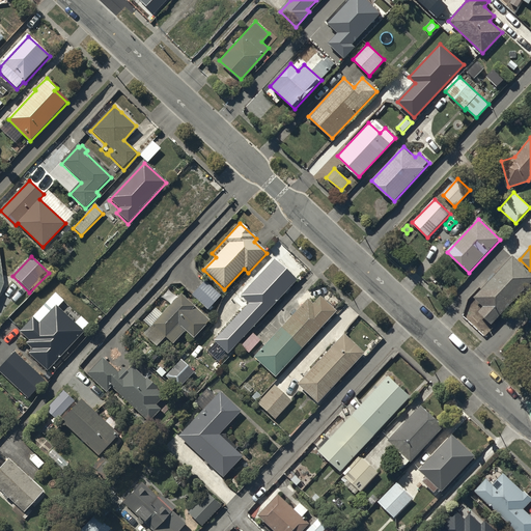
[(530,282),(530,273),(513,256),(474,298),(483,307),(479,311),(492,324),(530,282)]
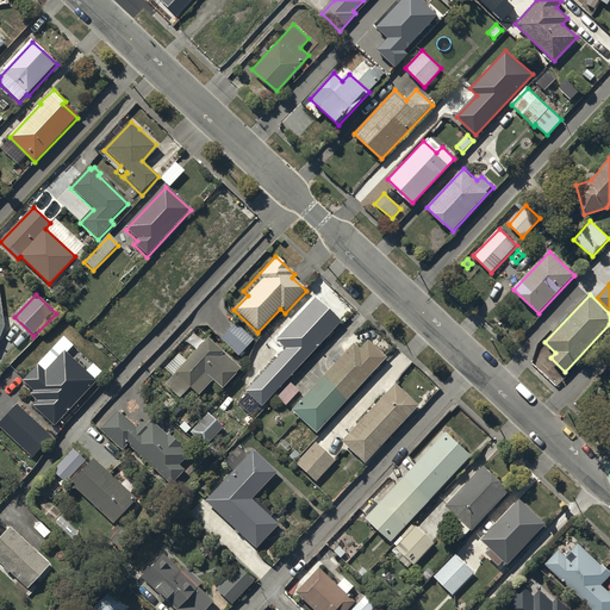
[(287,359),(298,369),(335,330),(311,307),(280,342),(293,354),(287,359)]
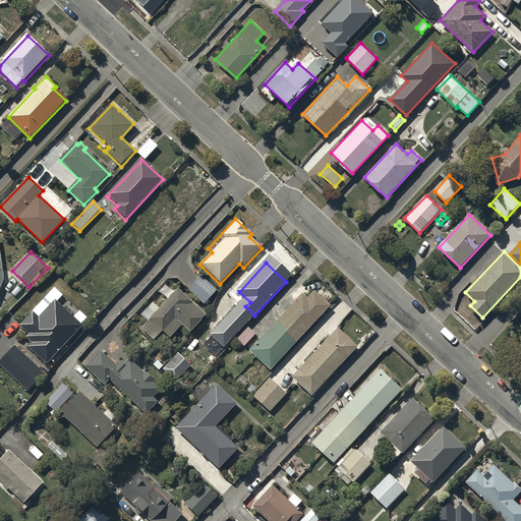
[(92,294),(100,286),(93,278),(90,281),(82,274),(76,280),(92,294)]
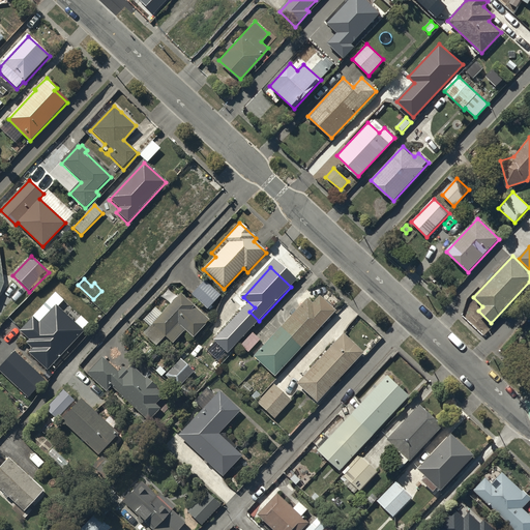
[(206,281),(192,295),(206,311),(208,310),(209,311),(212,307),(211,305),(221,296),(206,281)]
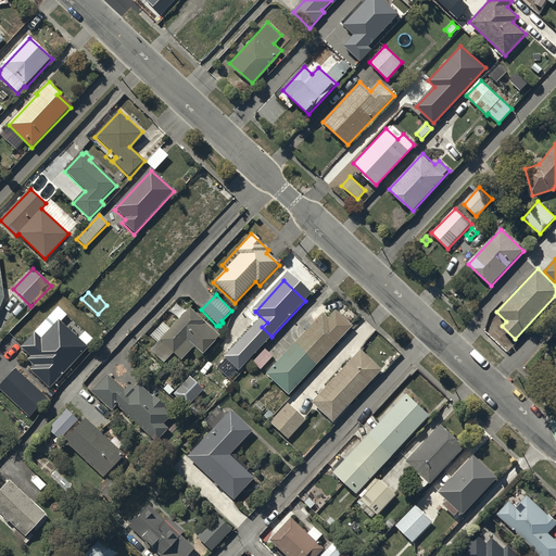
[(30,370),(49,388),(88,346),(61,321),(67,315),(58,306),(21,346),(30,356),(27,359),(34,366),(30,370)]
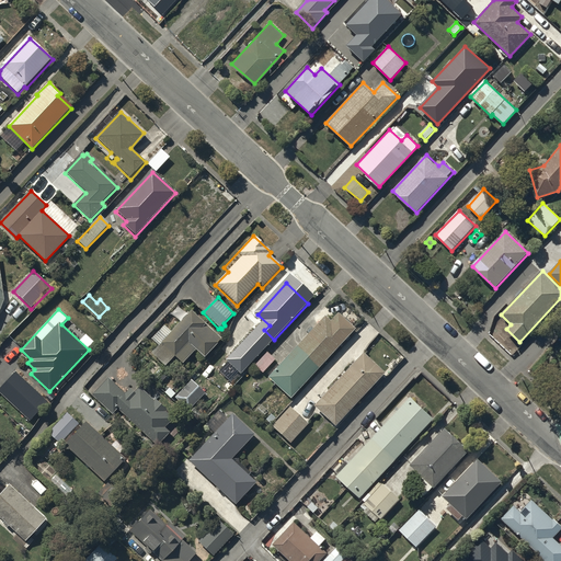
[(191,312),(150,354),(164,368),(174,358),(182,365),(195,352),(203,361),(221,342),(191,312)]
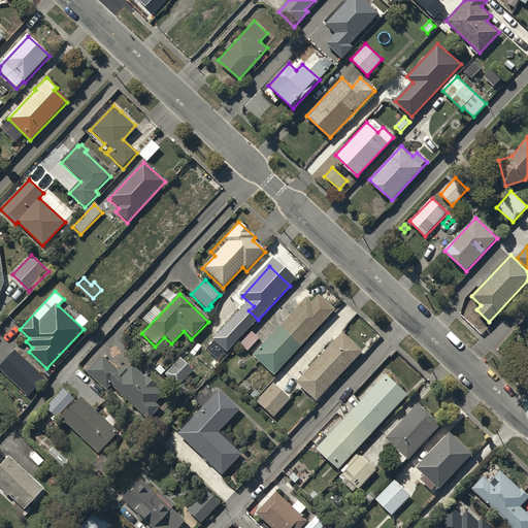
[(274,376),(334,311),(319,296),(311,303),(306,298),(253,356),(274,376)]
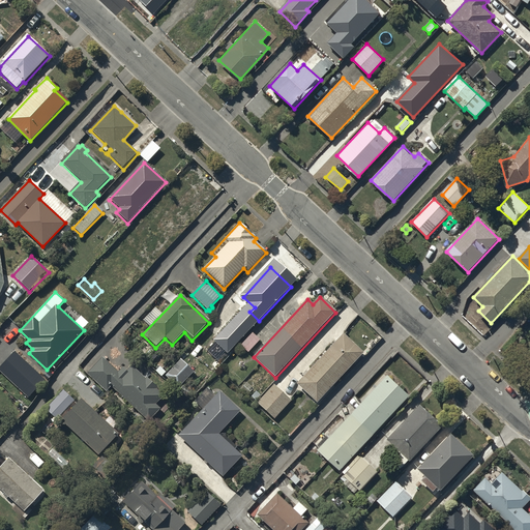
[(257,323),(240,307),(219,330),(236,346),(257,323)]
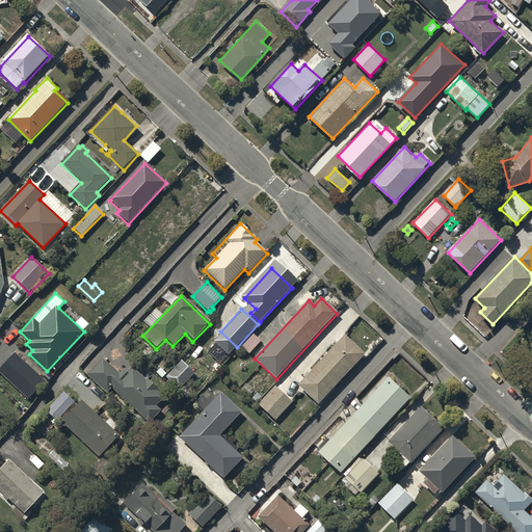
[(253,335),(241,348),(248,354),(261,342),(253,335)]
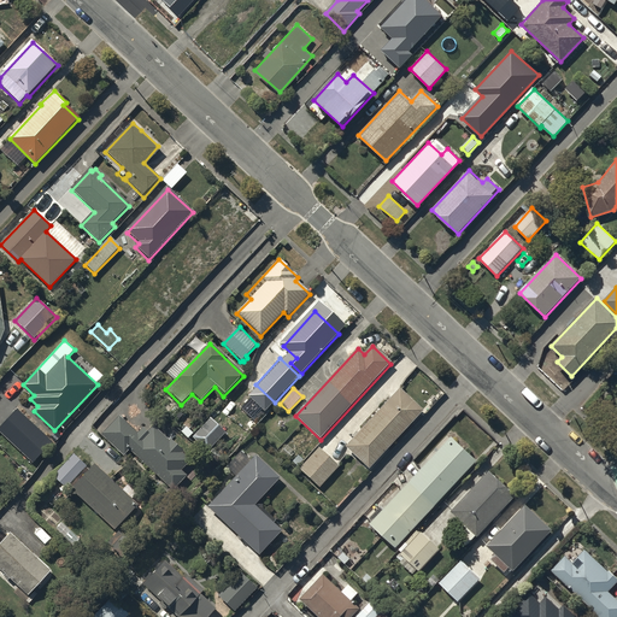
[(369,470),(423,411),(399,389),(360,432),(358,429),(353,435),(356,436),(345,448),(369,470)]
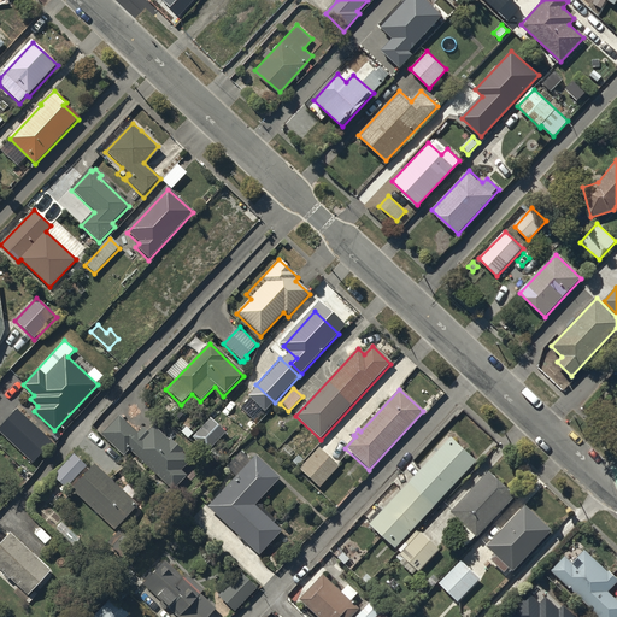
[(0,427),(0,433),(31,464),(52,444),(17,410),(0,427)]
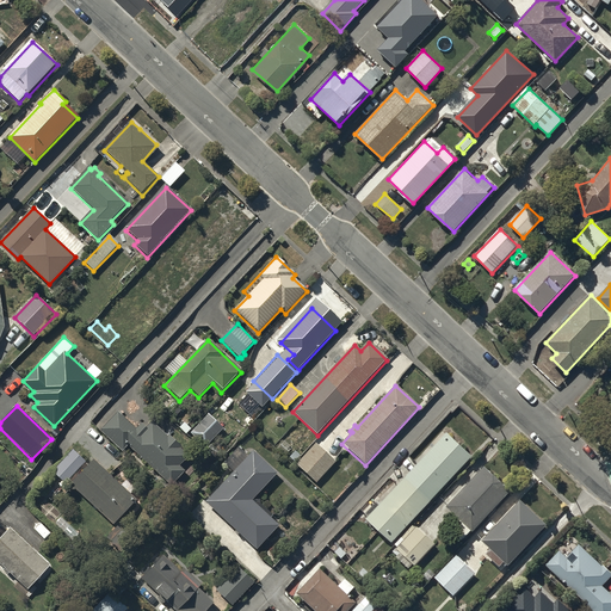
[(128,445),(171,487),(185,471),(179,466),(187,457),(179,449),(181,448),(170,436),(167,438),(152,423),(146,430),(141,425),(136,430),(118,413),(102,431),(122,451),(128,445)]
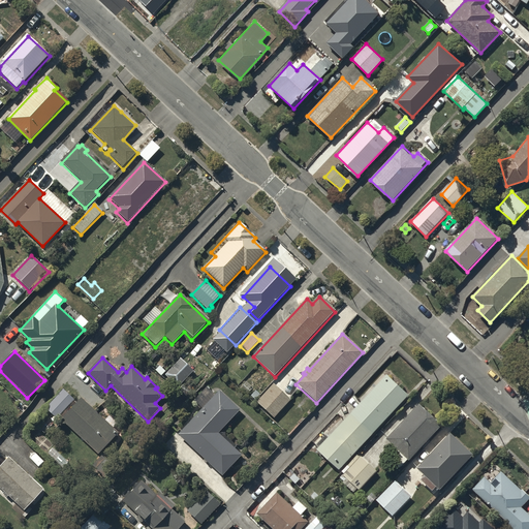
[(340,470),(409,395),(387,375),(386,377),(383,374),(374,384),(376,386),(331,436),(327,432),(316,443),(320,447),(317,449),(340,470)]
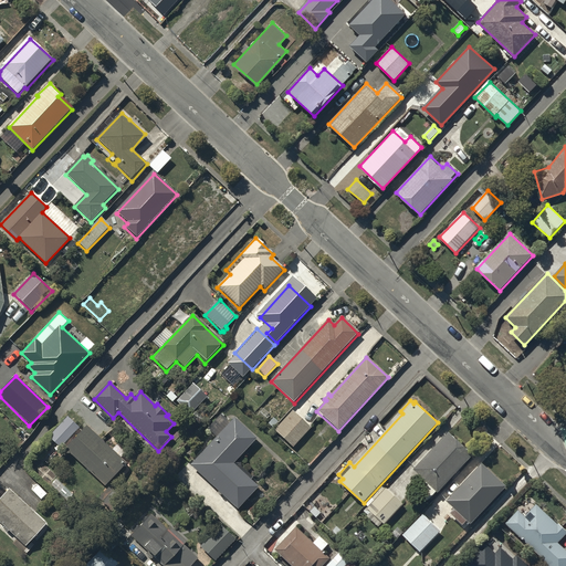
[(311,429),(292,412),(274,431),(293,449),(311,429)]
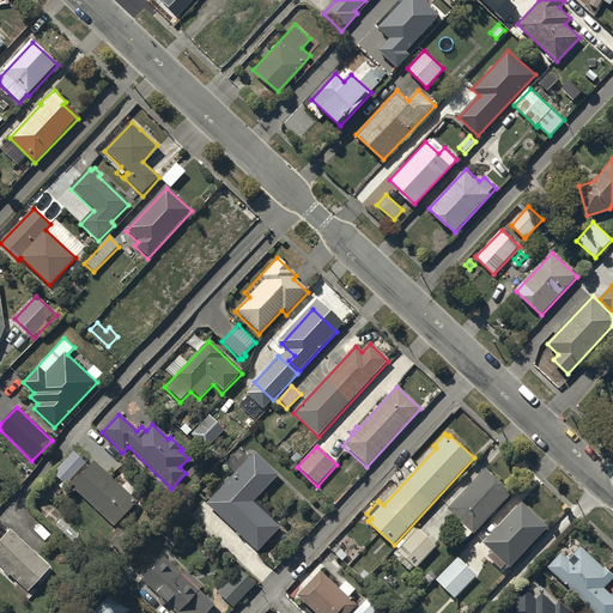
[(234,474),(206,504),(258,552),(280,528),(253,502),(278,475),(254,453),(249,457),(240,448),(224,465),(234,474)]
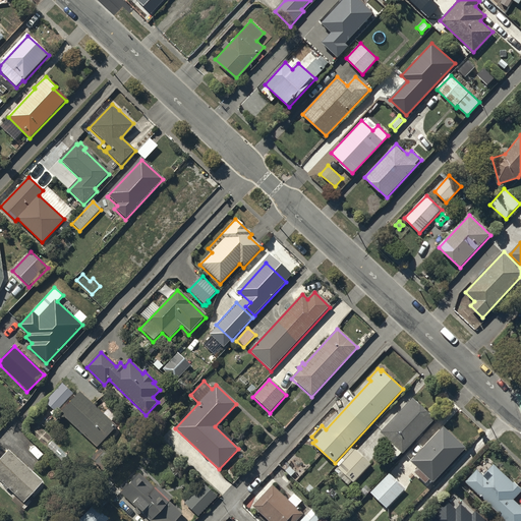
[(44,403),(56,414),(73,395),(61,385),(44,403)]
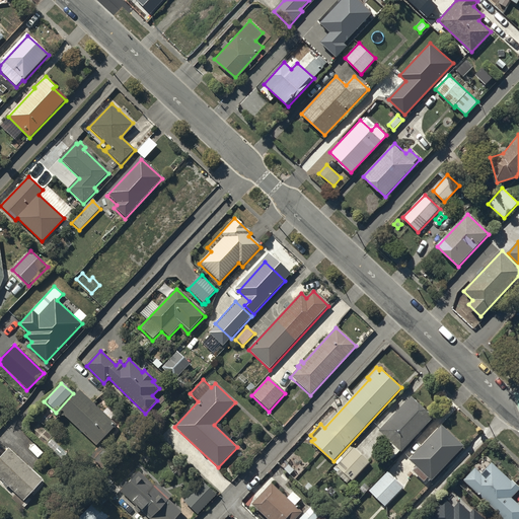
[(60,414),(95,447),(116,427),(112,422),(118,416),(109,408),(102,415),(79,393),(60,414)]
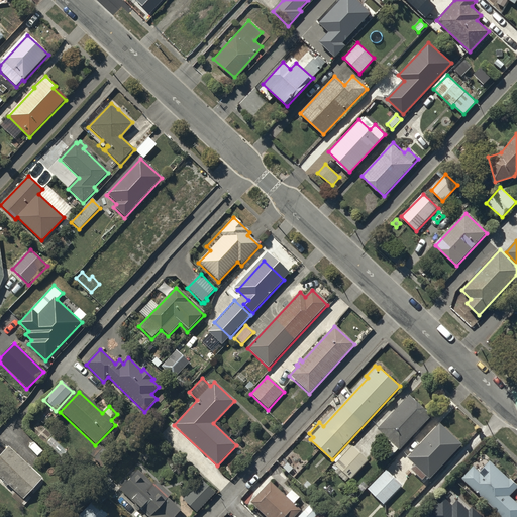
[(398,451),(400,452),(432,418),(410,397),(378,431),(389,441),(381,449),(391,458),(398,451)]
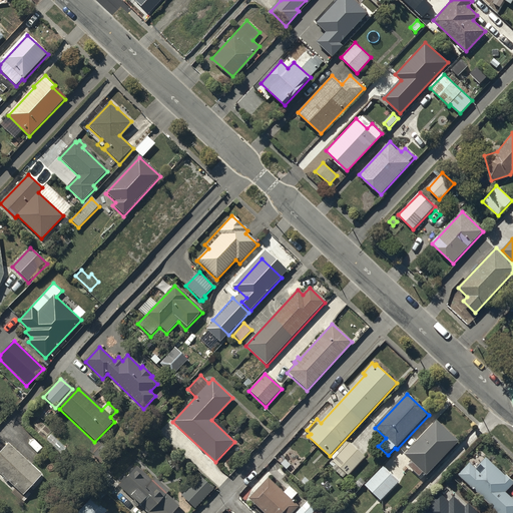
[(437,421),(406,455),(412,461),(407,466),(419,477),(423,472),(427,475),(459,442),(437,421)]
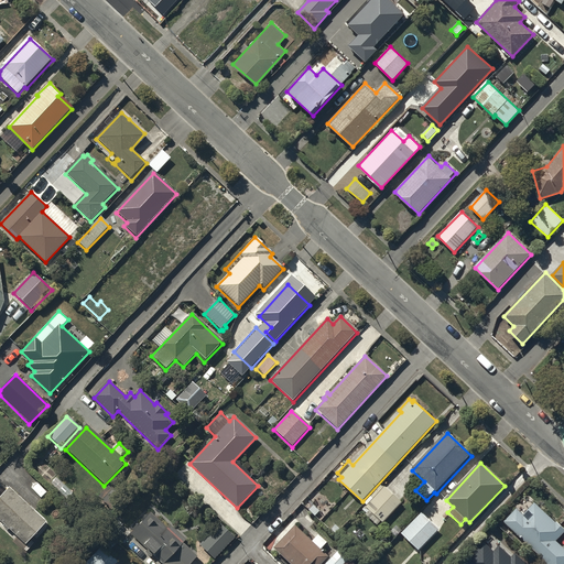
[(402,503),(382,486),(365,503),(368,507),(357,518),(364,524),(369,518),(377,525),(380,522),(382,524),(402,503)]
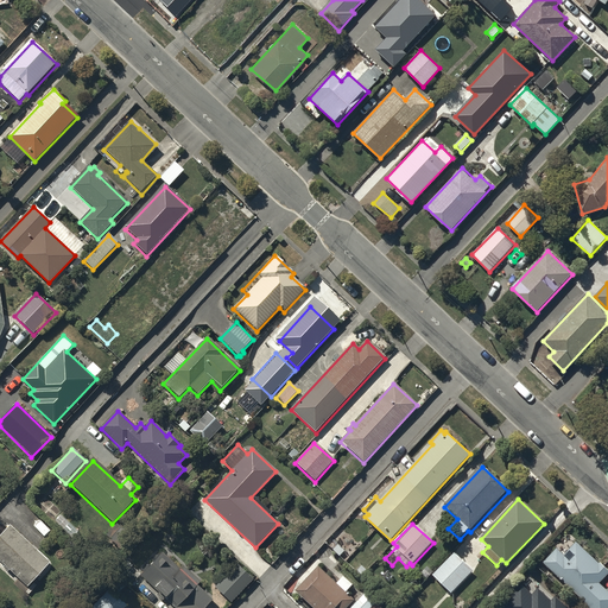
[(10,572),(27,589),(51,564),(10,526),(0,537),(0,564),(4,568),(2,569),(8,574),(10,572)]
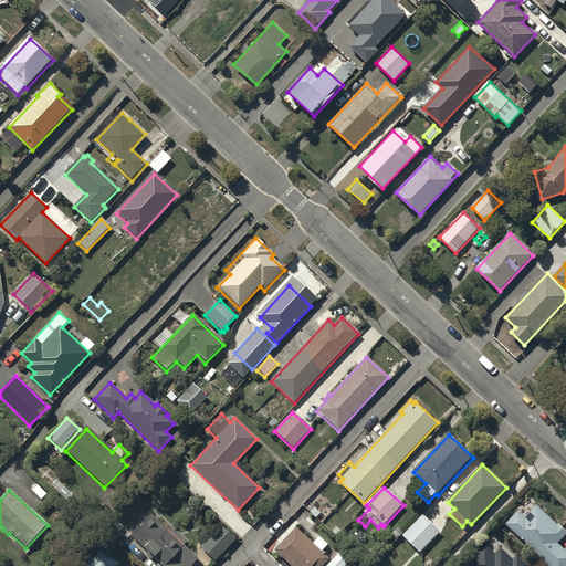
[(520,513),(506,526),(547,565),(565,565),(565,549),(558,543),(565,535),(565,533),(537,505),(524,519),(520,513)]
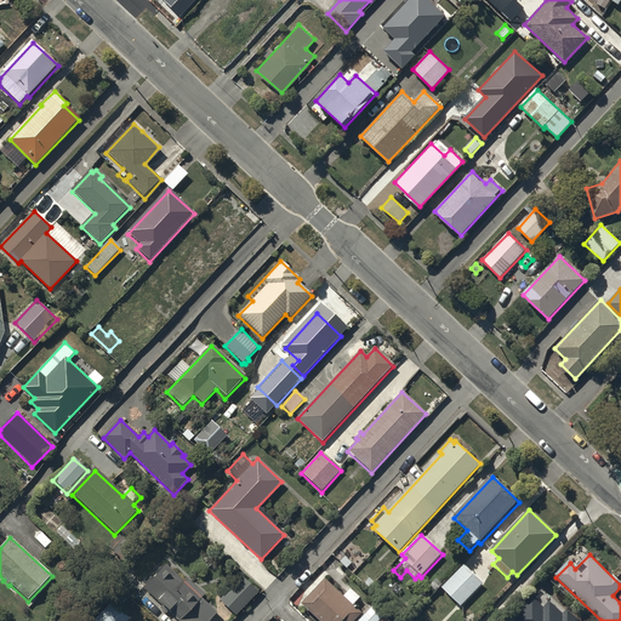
[(165,565),(143,590),(176,620),(209,620),(216,614),(201,599),(205,596),(187,580),(184,582),(165,565)]
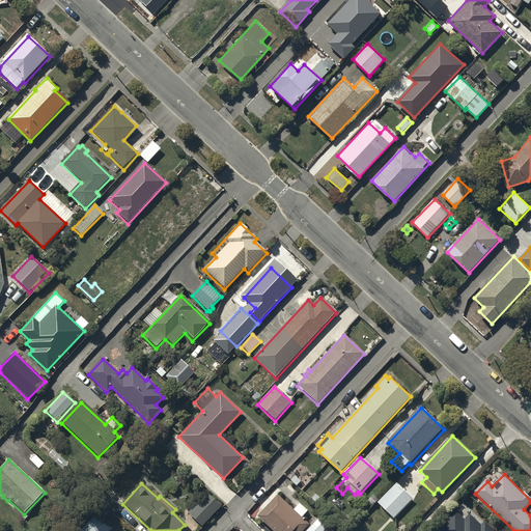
[(397,483),(378,503),(394,520),(414,500),(397,483)]
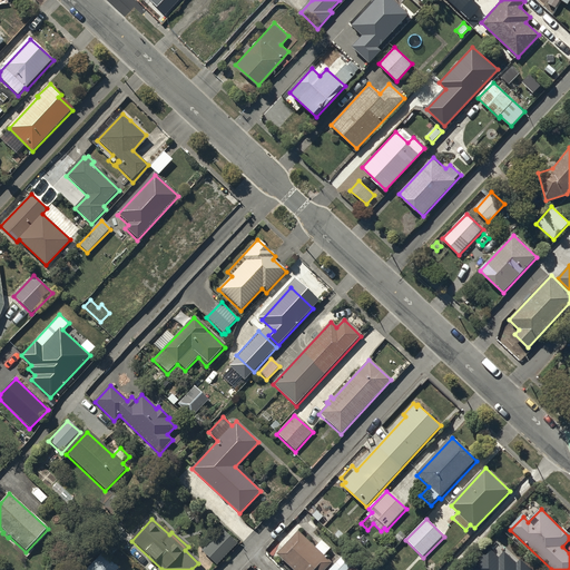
[(200,552),(216,566),(236,543),(223,530),(200,552)]
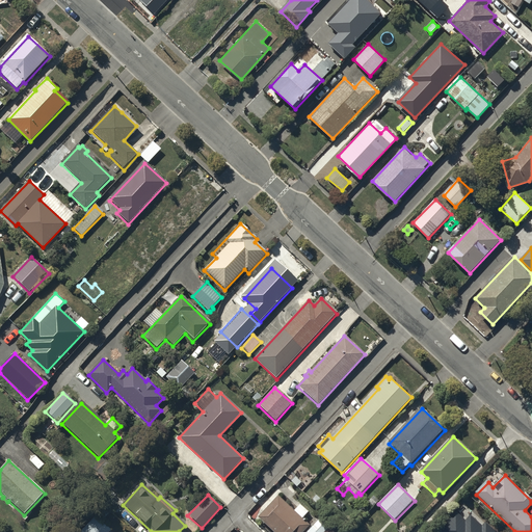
[(280,497),(259,519),(272,531),(304,531),(311,526),(303,520),(309,513),(300,505),(295,511),(280,497)]
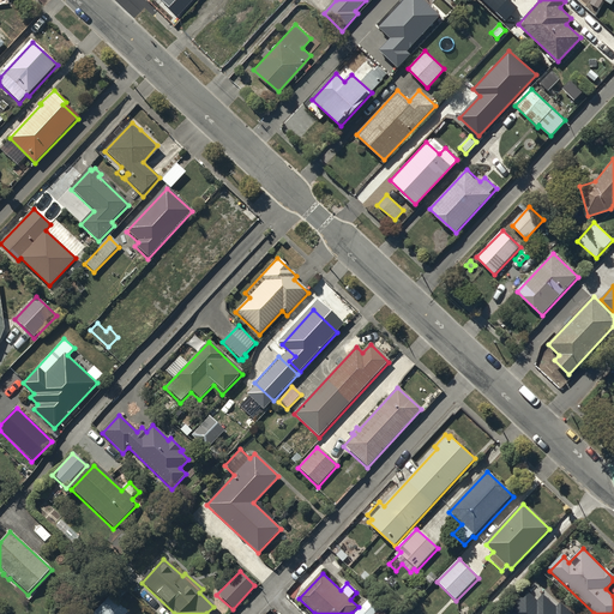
[(92,613),(126,613),(128,612),(119,602),(127,594),(119,585),(92,613)]
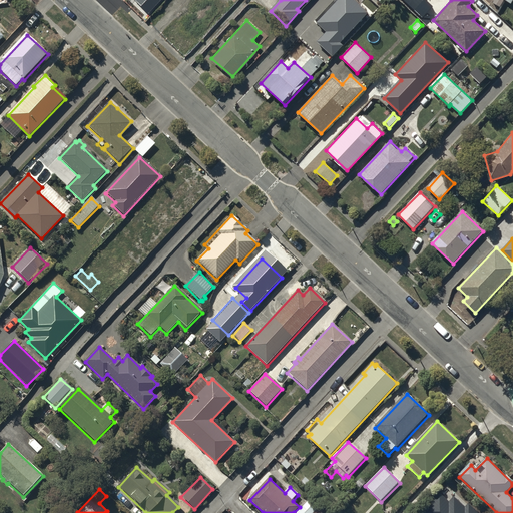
[(483,512),(471,502),(465,508),(455,500),(450,506),(440,498),(426,512),(483,512)]
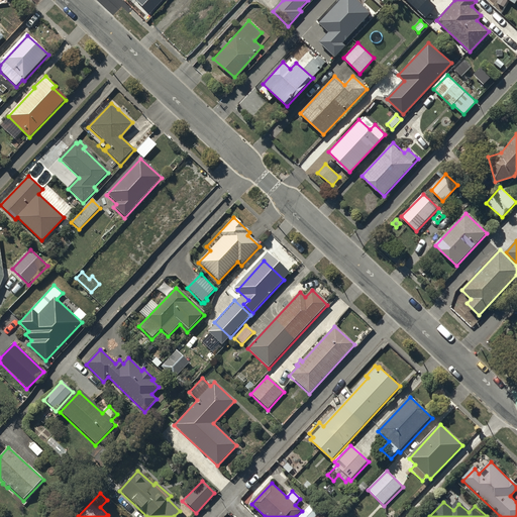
[(317,516),(321,514),(312,505),(299,516),(317,516)]
